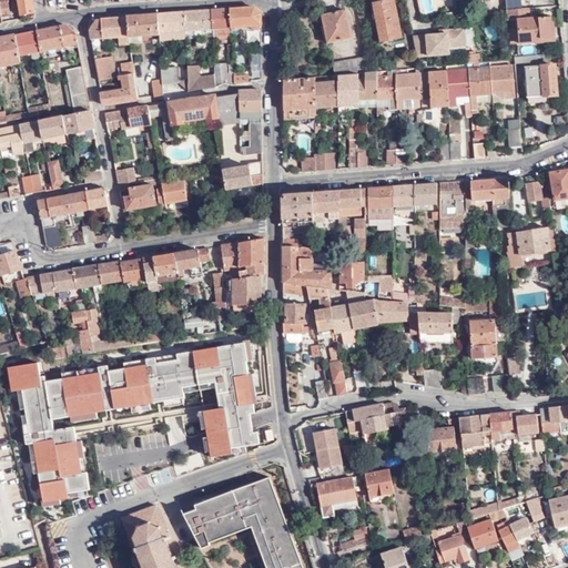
[(34,12),(32,0),(18,0),(20,14),(34,12)]
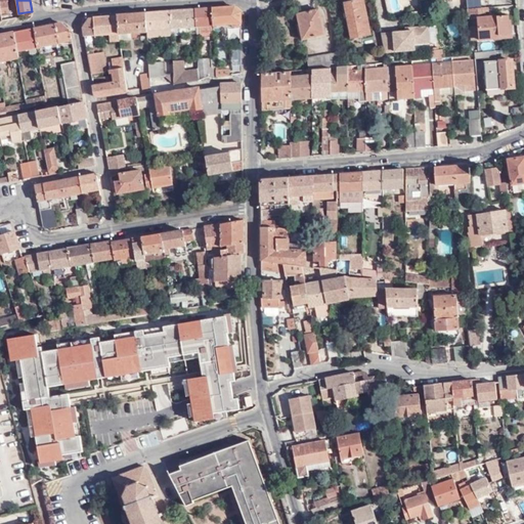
[(370,36),(363,0),(355,0),(343,3),(350,40),(370,36)]
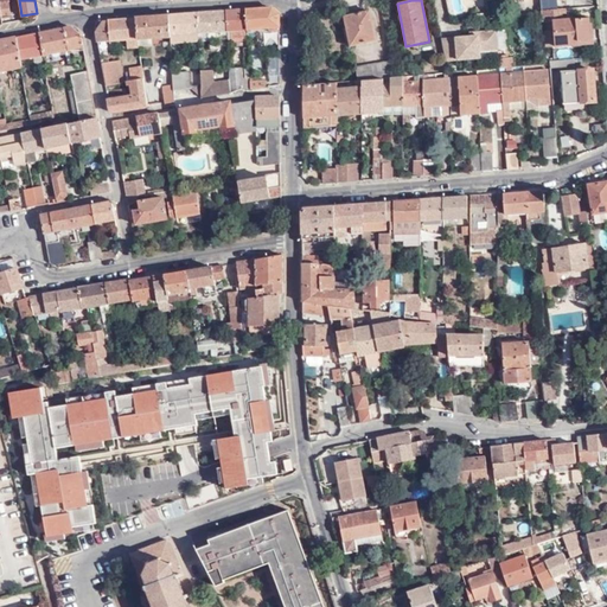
[(0,1),(0,7),(1,17),(10,16),(7,1),(0,1)]
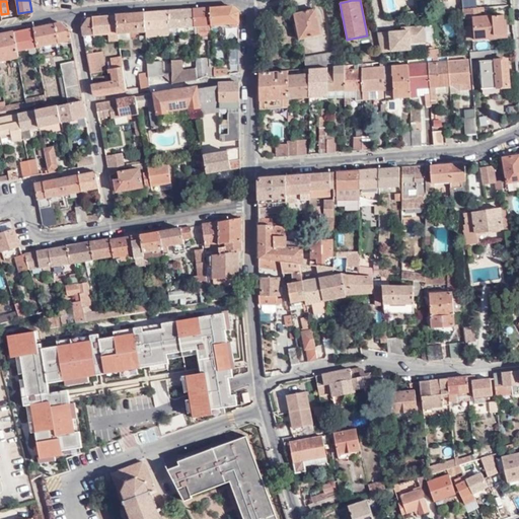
[(231,7),(210,8),(211,25),(238,23),(238,13),(236,9),(231,7)]
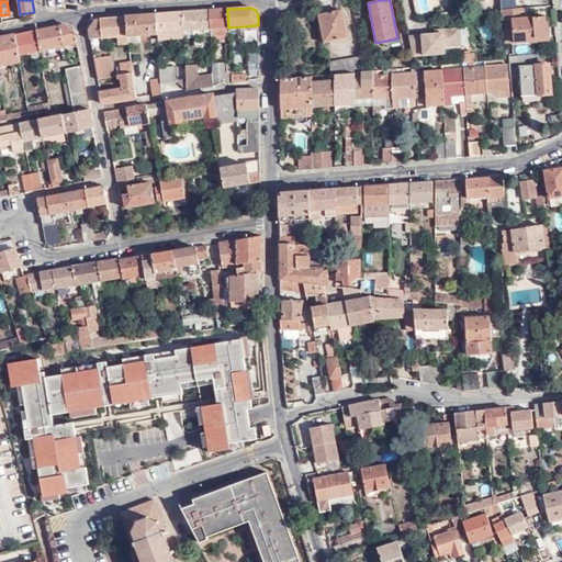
[(228,27),(227,9),(210,10),(211,29),(228,27)]
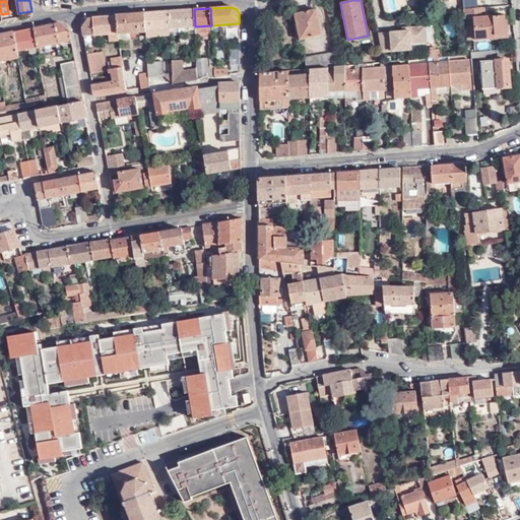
[(463,9),(463,14),(464,19),(474,19),(476,40),(506,38),(505,24),(501,24),(500,16),(485,17),(484,8),(463,9)]
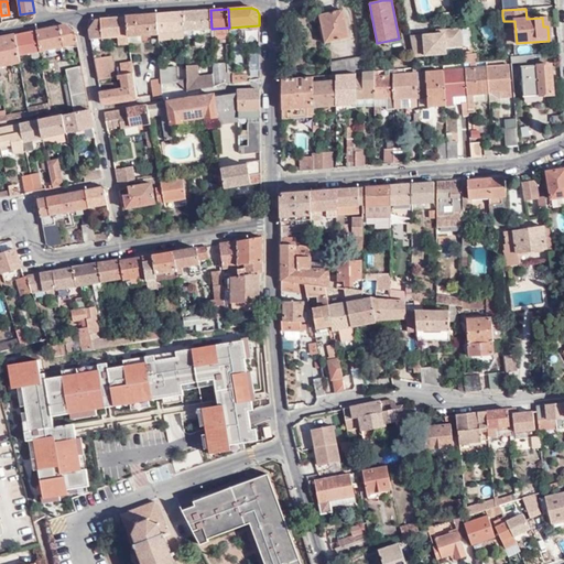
[(212,29),(210,10),(184,12),(185,30),(212,29)]
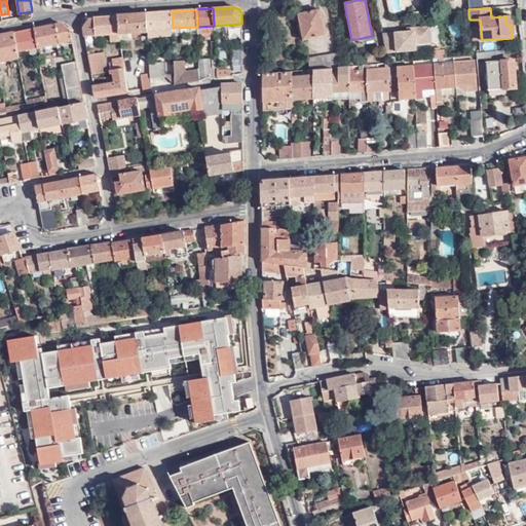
[(303,40),(325,35),(320,9),(298,14),(303,40)]
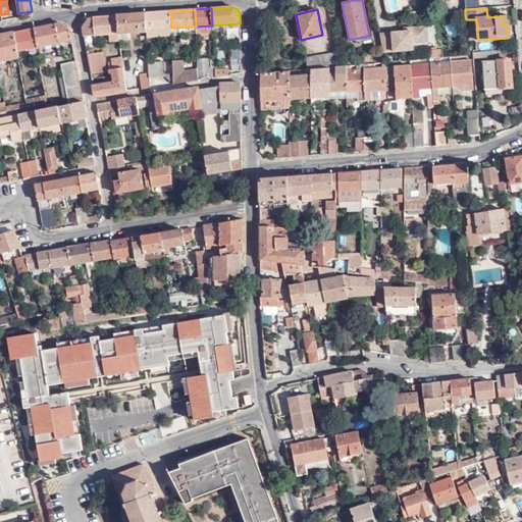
[(171,28),(170,11),(146,13),(147,33),(147,38),(171,36),(171,28)]
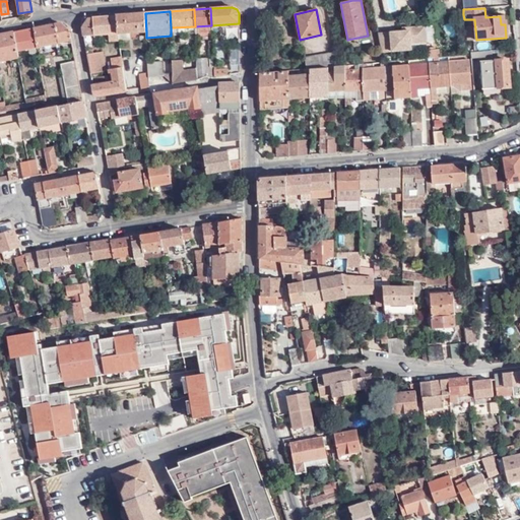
[(146,33),(145,13),(117,15),(119,34),(146,33)]
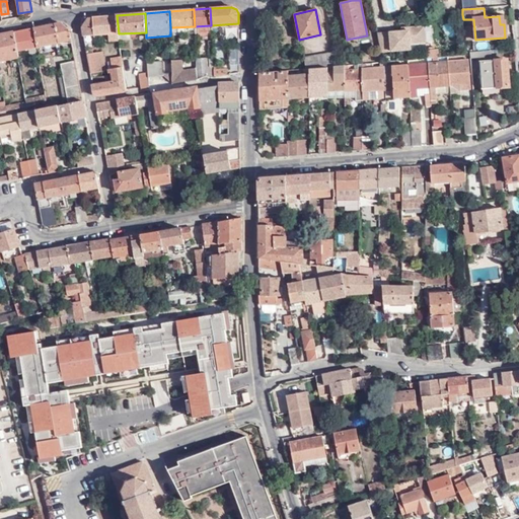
[(109,43),(120,42),(119,33),(117,15),(89,17),(85,22),(83,26),(85,36),(108,34),(109,43)]
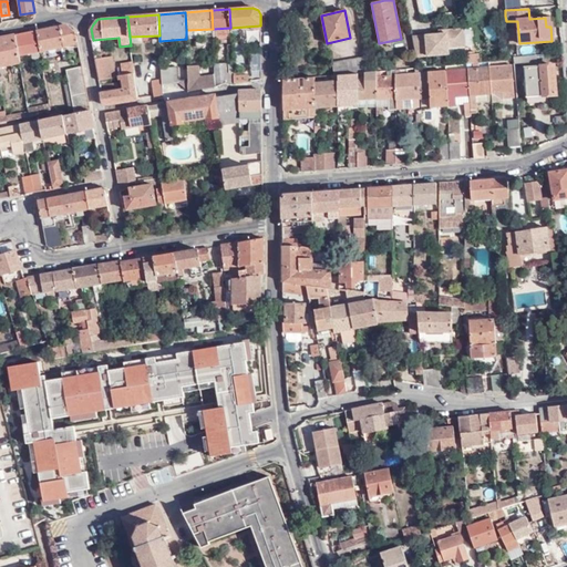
[(66,26),(38,31),(40,51),(79,43),(76,33),(66,26)]
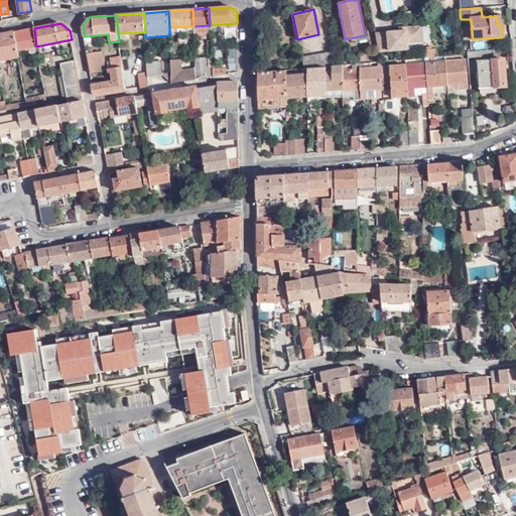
[(237,23),(210,25),(211,32),(238,30),(237,23)]
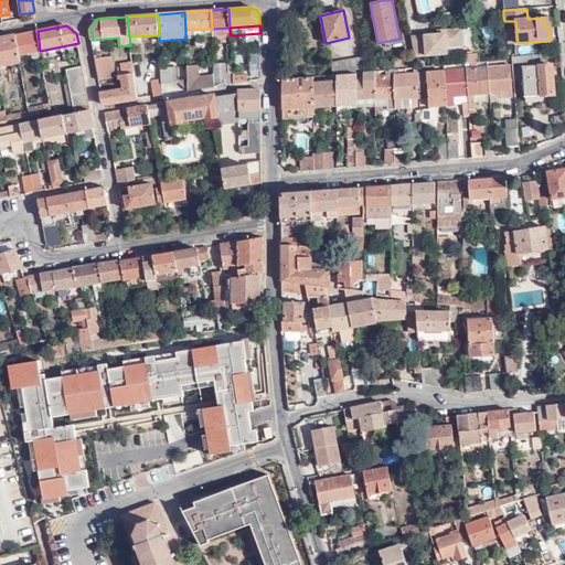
[(462,30),(445,31),(445,34),(437,35),(412,38),(415,57),(447,55),(447,49),(464,48),(462,30)]
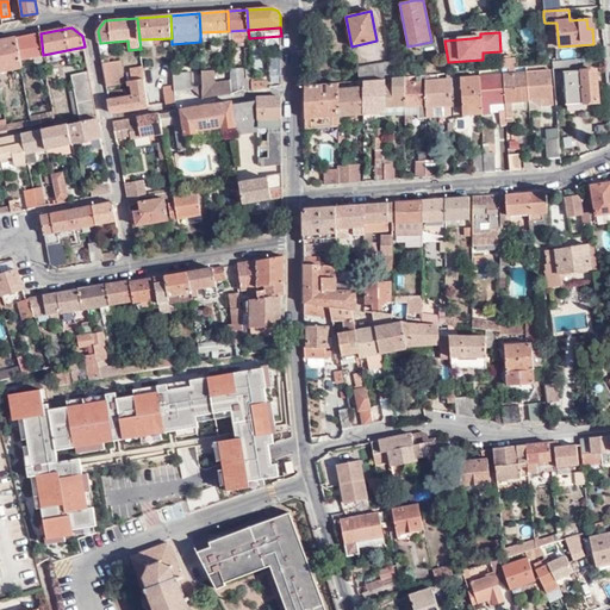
[(41,33),(18,38),(22,58),(43,55),(41,33)]
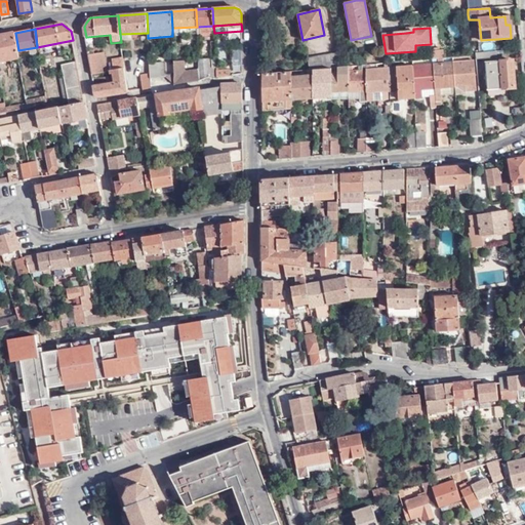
[(15,33),(0,36),(0,61),(19,57),(18,50),(15,33)]
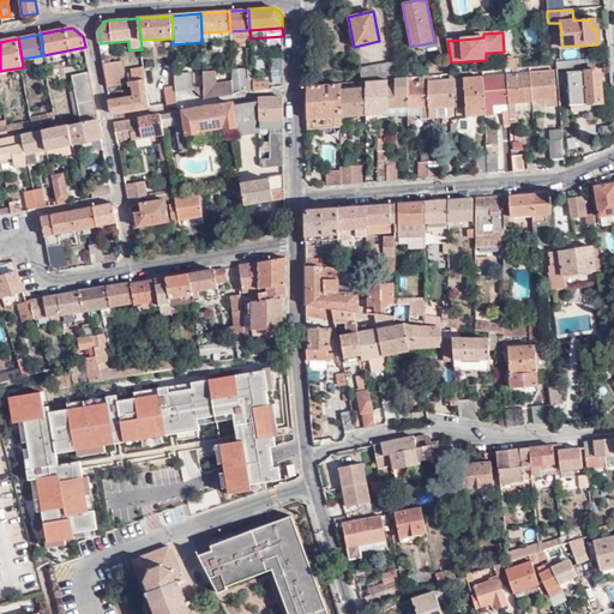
[(104,62),(108,86),(126,83),(122,60),(104,62)]
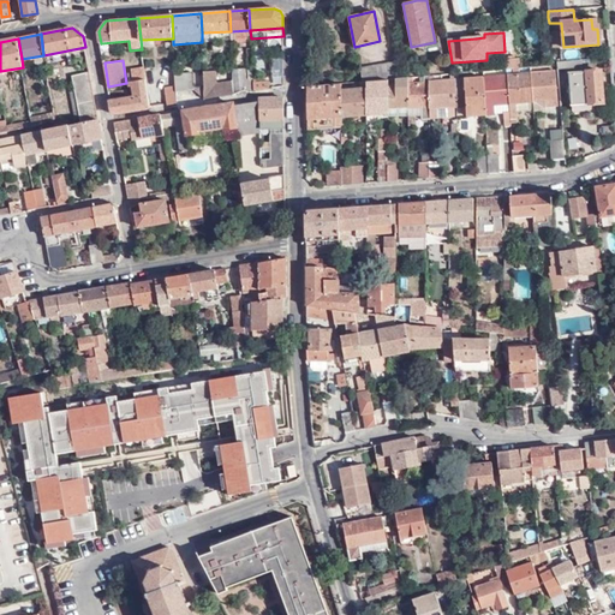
[(398,78),(395,61),(359,65),(360,82),(365,81),(386,79),(389,79),(394,78),(398,78)]
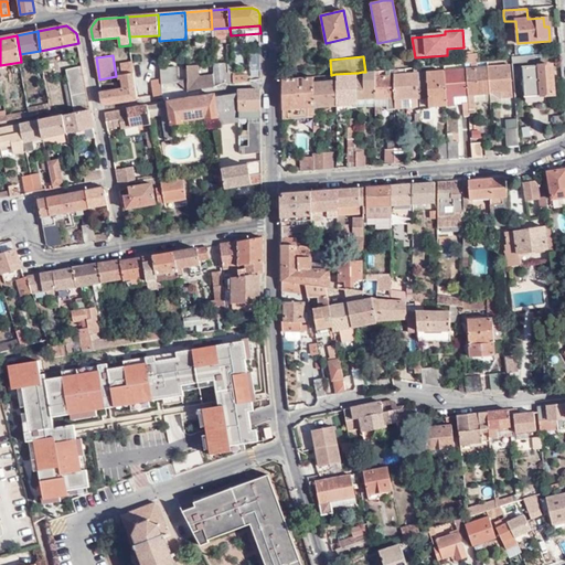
[(468,103),(469,113),(476,113),(476,103),(475,95),(488,94),(486,67),(476,67),(476,62),(465,62),(466,68),(468,95),(468,103)]
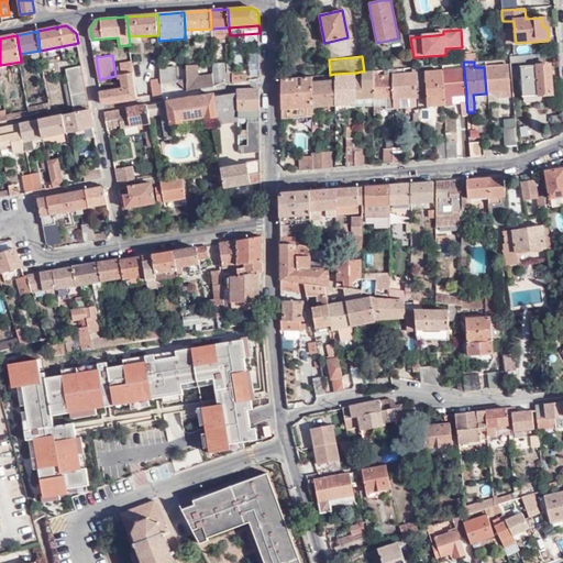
[(124,75),(134,74),(133,64),(123,66),(124,75)]
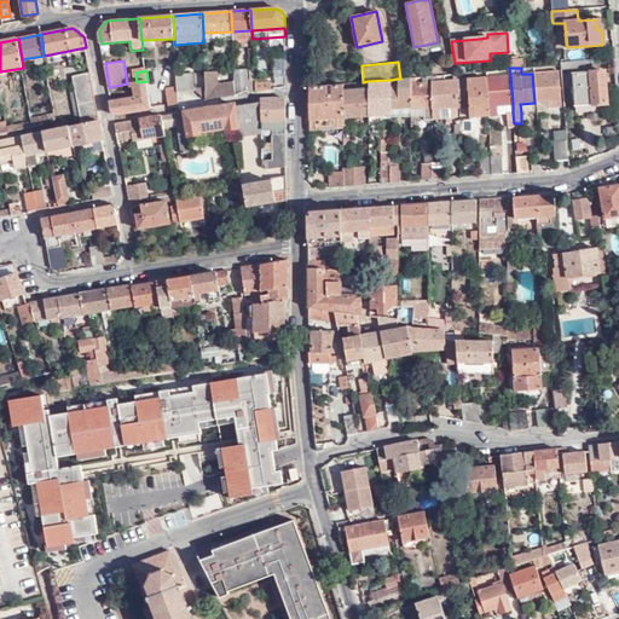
[(256,86),(255,70),(235,71),(236,82),(236,88),(236,93),(256,91),(256,86)]
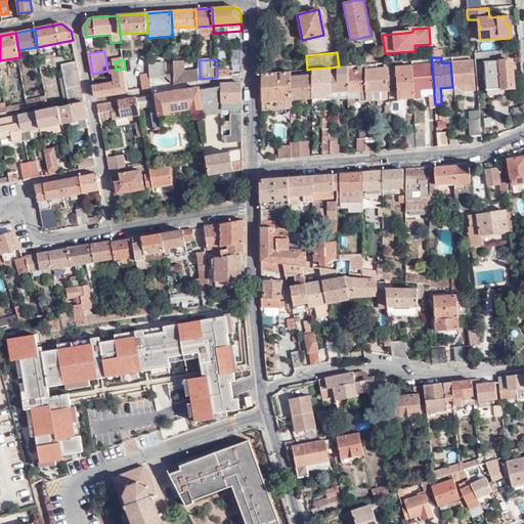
[(453,87),(453,94),(465,93),(465,90),(464,86),(474,85),(473,60),(450,62),(452,87),(453,87)]
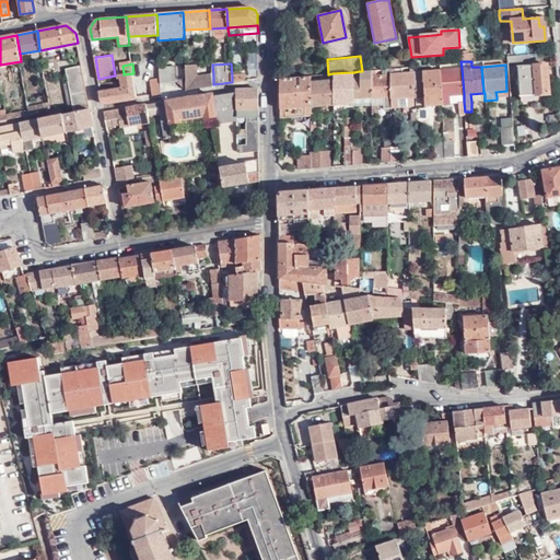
[(517,67),(520,96),(549,94),(547,65),(517,67)]
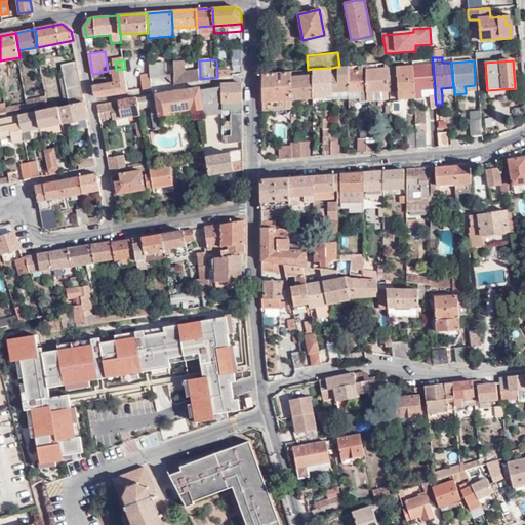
[(84,102),(77,62),(62,65),(69,106),(84,102)]
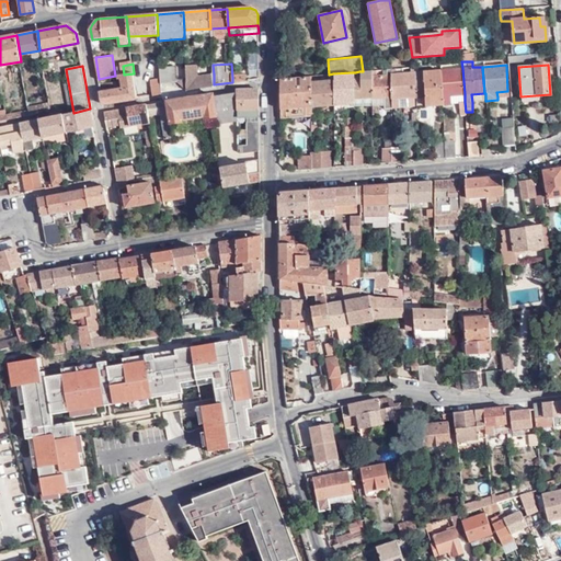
[(185,67),(186,90),(214,86),(214,84),(214,80),(214,75),(198,76),(197,66),(185,67)]
